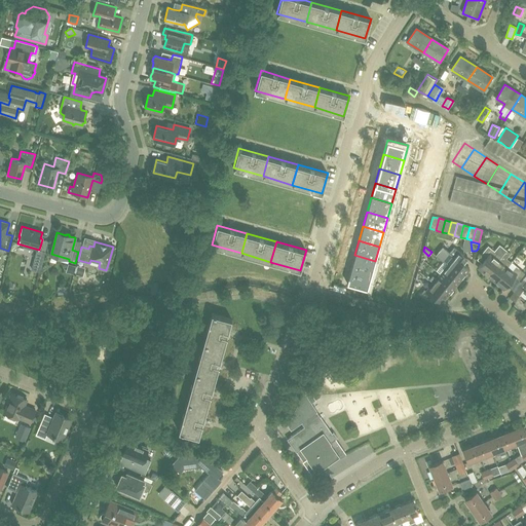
[(492,250),(491,251),(487,247),(483,252),(488,255),(478,267),(487,274),(498,260),(494,256),(495,254),(495,252),(492,250)]
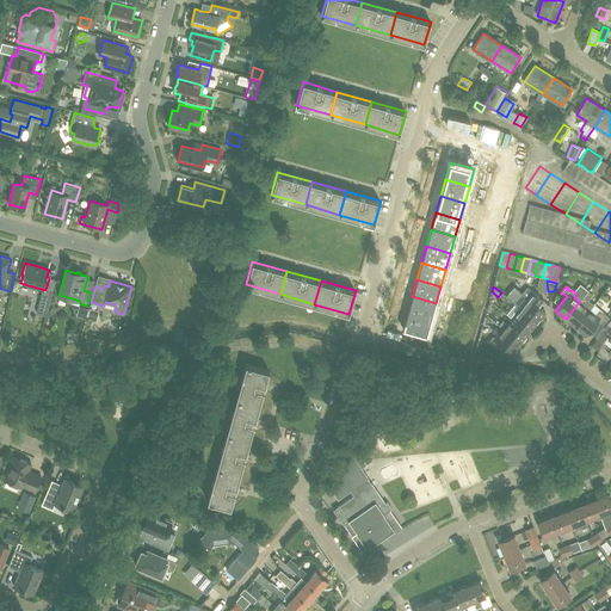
[(519,308),(537,322),(545,312),(538,307),(543,300),(532,291),(528,288),(514,303),(516,304),(519,308)]
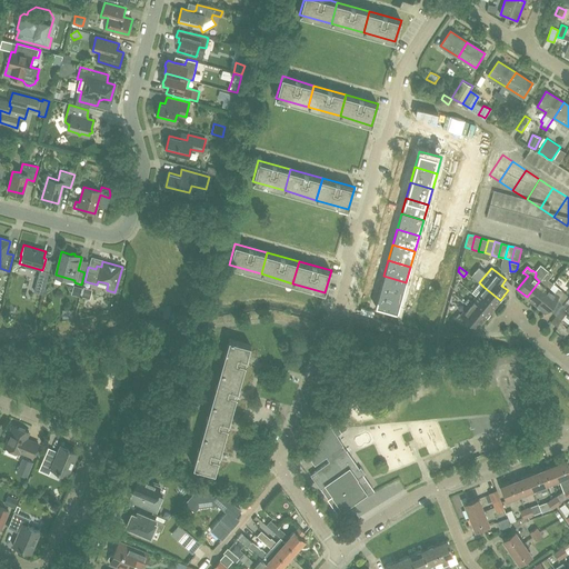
[(549,289),(553,283),(548,279),(552,273),(548,270),(539,281),(527,297),(536,305),(549,288),(549,289)]
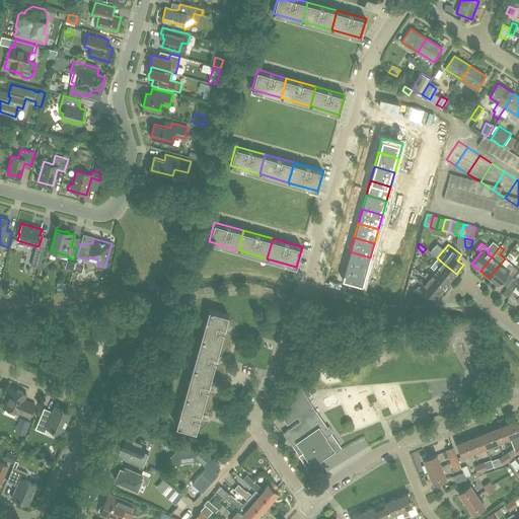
[(41,263),(44,251),(35,249),(32,261),(41,263)]
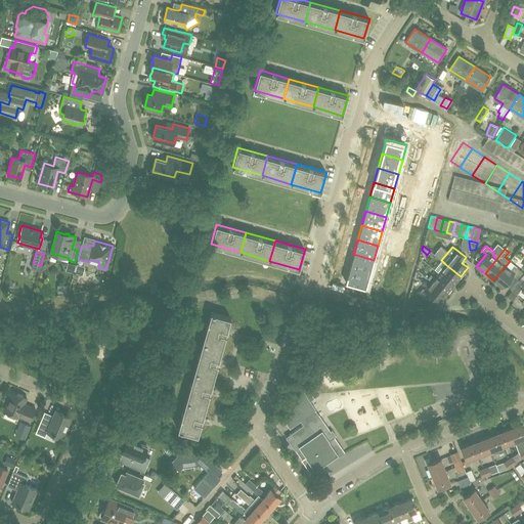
[(353,254),(349,268),(369,274),(374,260),(353,254)]
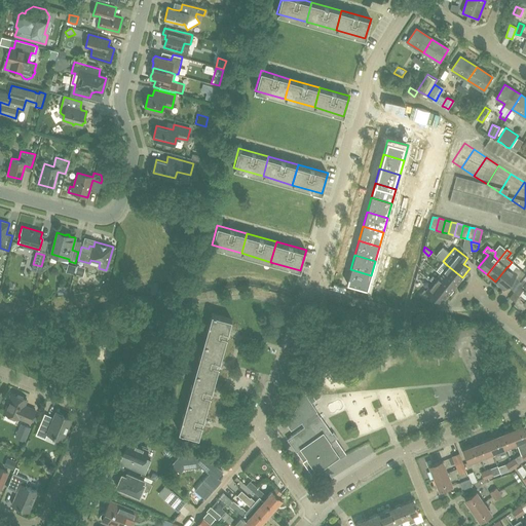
[(462,277),(447,265),(444,262),(437,270),(440,273),(455,286),(462,277)]
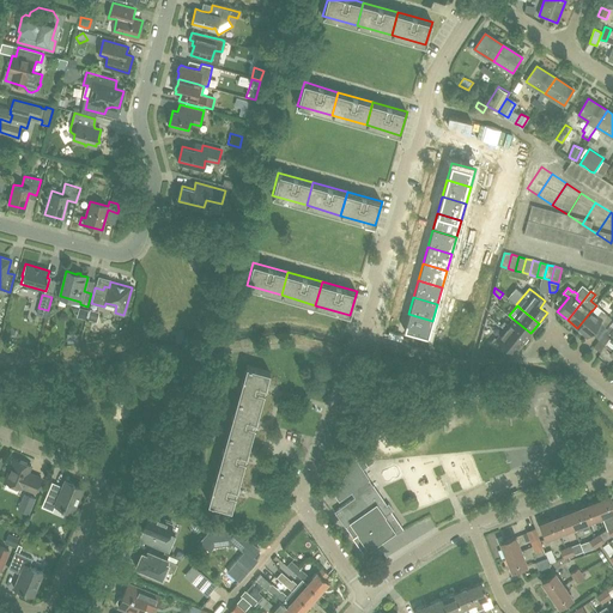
[(612,319),(601,310),(596,305),(592,311),(592,310),(577,328),(588,337),(599,322),(605,327),(612,319)]
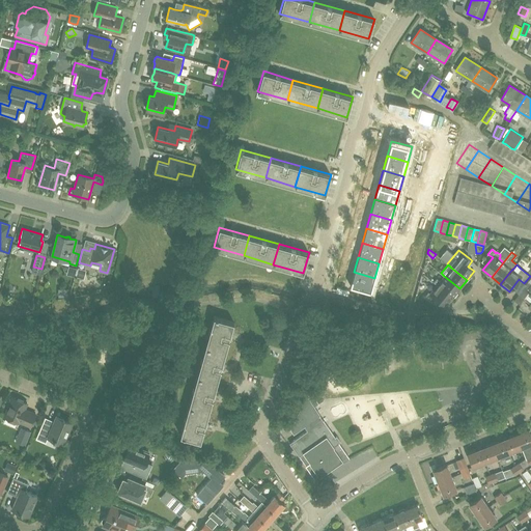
[(75,276),(77,269),(68,267),(66,275),(70,276),(75,277),(75,276)]
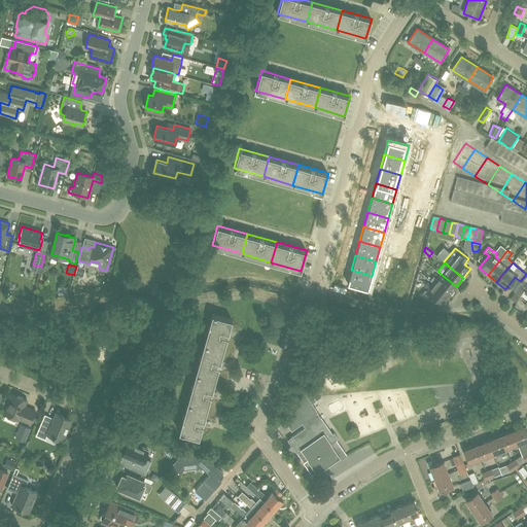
[(84,272),(85,268),(77,266),(77,268),(75,275),(83,277),(84,272)]
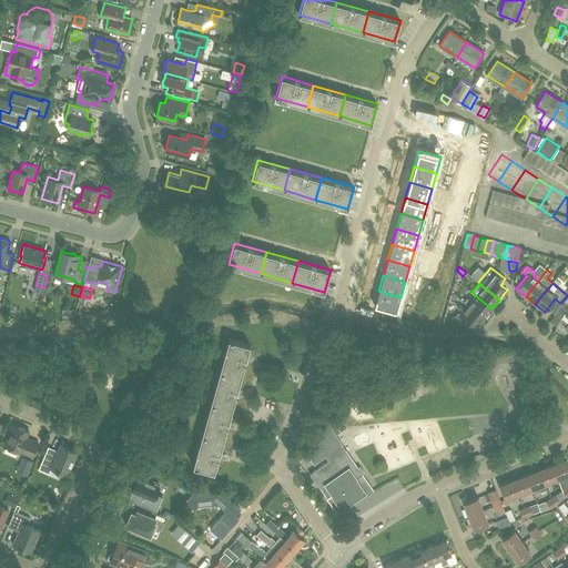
[(378,291),(375,306),(397,312),(401,297),(378,291)]
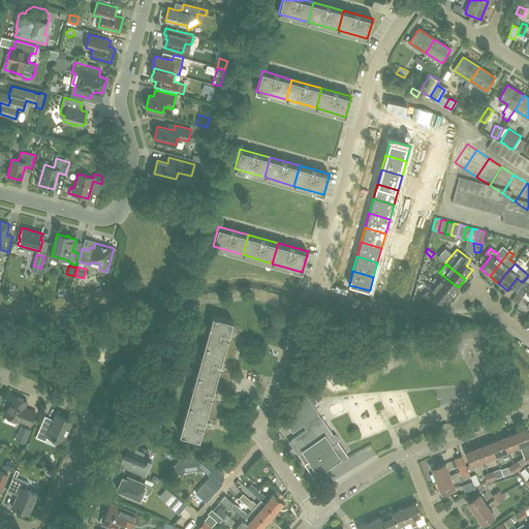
[(450,296),(458,287),(442,275),(438,280),(435,277),(432,281),(450,296)]
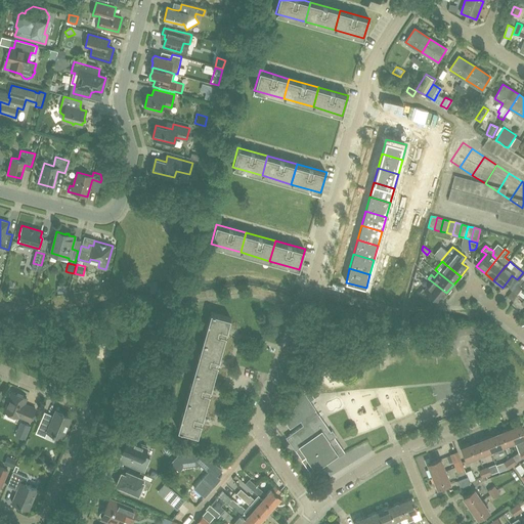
[(439,302),(446,293),(428,278),(431,281),(425,290),(423,289),(419,293),(424,297),(427,292),(439,302)]
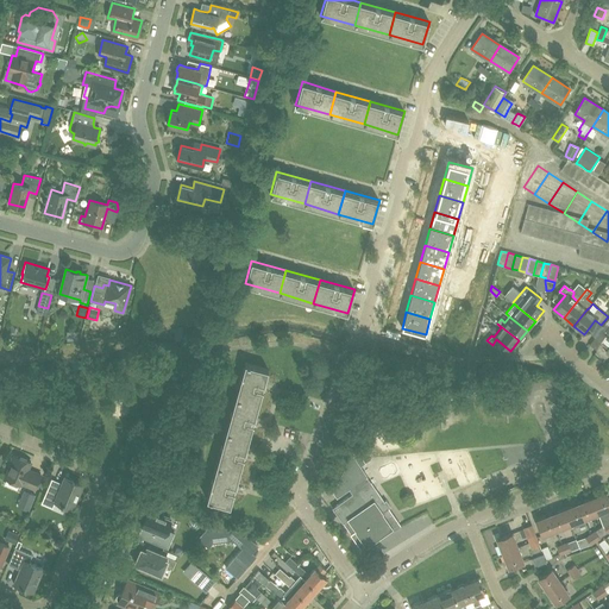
[(600,332),(591,344),(598,350),(607,337),(600,332)]
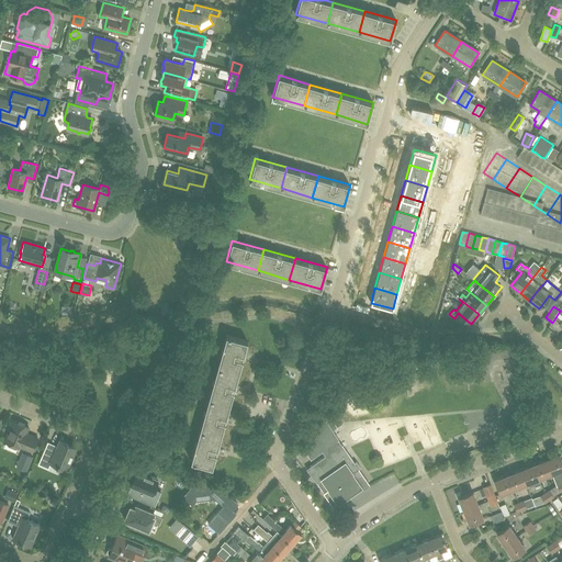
[(217,366),(238,372),(247,340),(226,335),(217,366)]
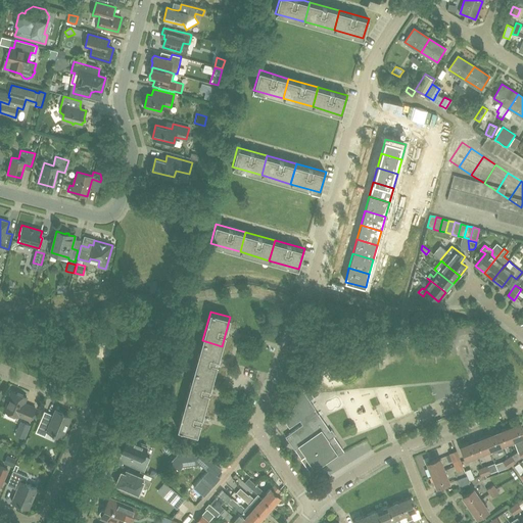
[(214,376),(222,346),(202,340),(194,370),(214,376)]
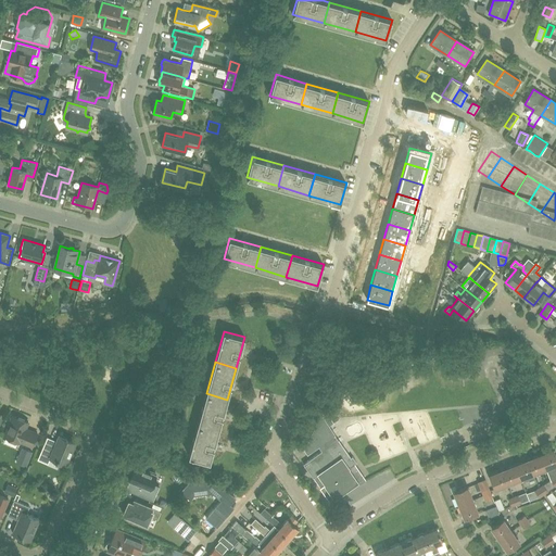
[(218,430),(227,400),(206,393),(198,425),(218,430)]
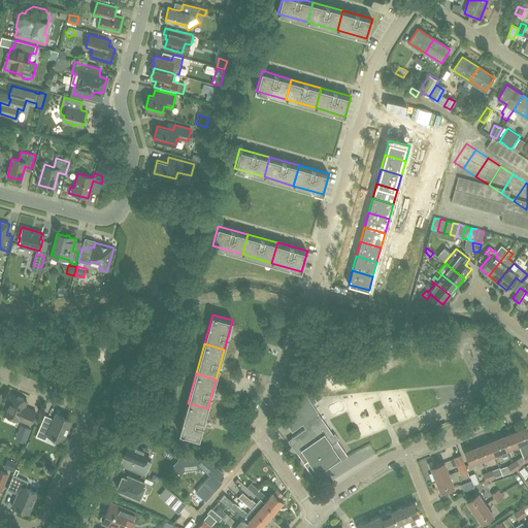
[(315,388),(309,391),(317,401),(322,398),(315,388)]
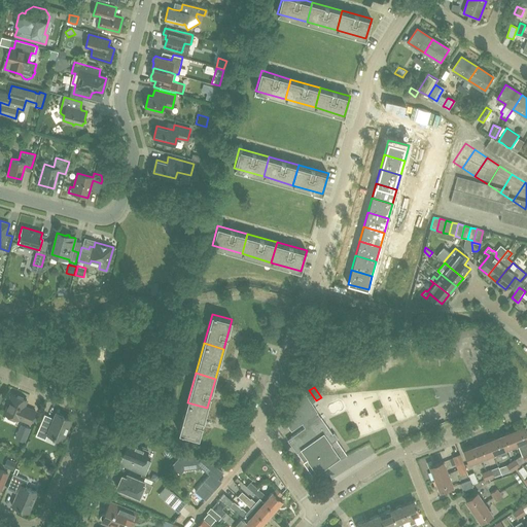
[(317,412),(305,392),(299,407),(289,426),(291,429),(317,412)]
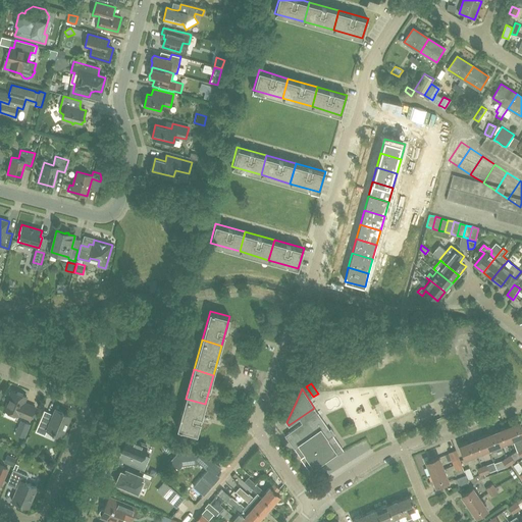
[(12,390),(4,409),(18,415),(18,414),(31,419),(36,407),(23,402),(27,397),(12,390)]
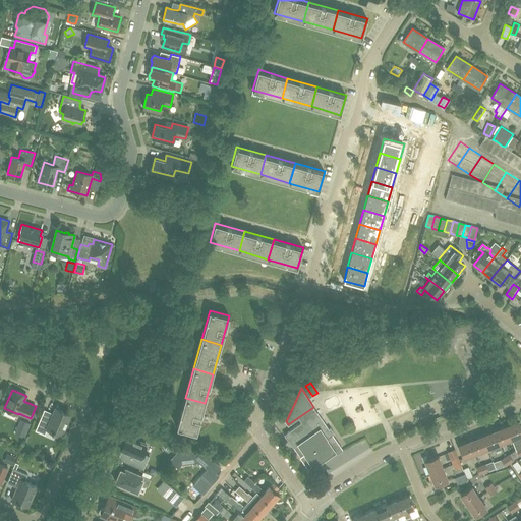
[(196,432),(205,403),(185,398),(177,427),(196,432)]
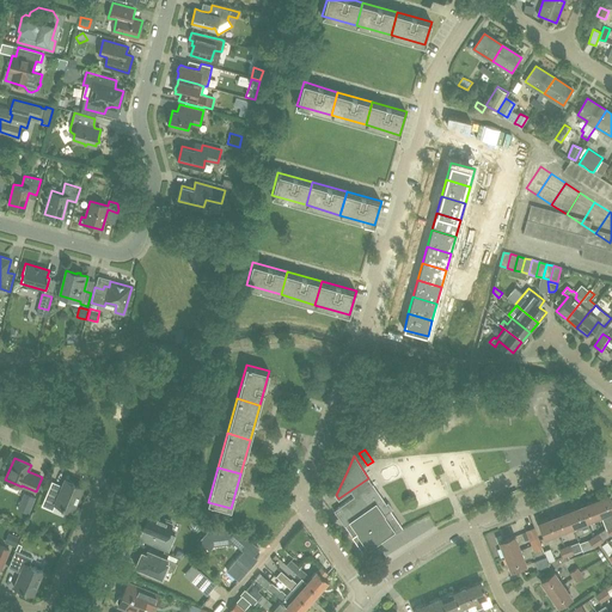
[(83,487),(65,479),(61,488),(50,483),(42,506),(53,510),(55,505),(72,512),(77,501),(78,502),(80,496),(79,496),(83,487)]
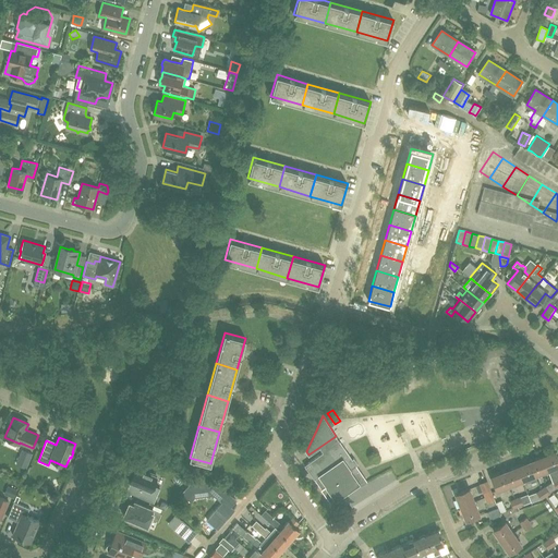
[(361,485),(367,481),(356,465),(358,464),(353,458),(352,459),(339,440),(304,465),(314,480),(315,478),(322,488),(320,489),(331,504),(360,484),(361,485)]
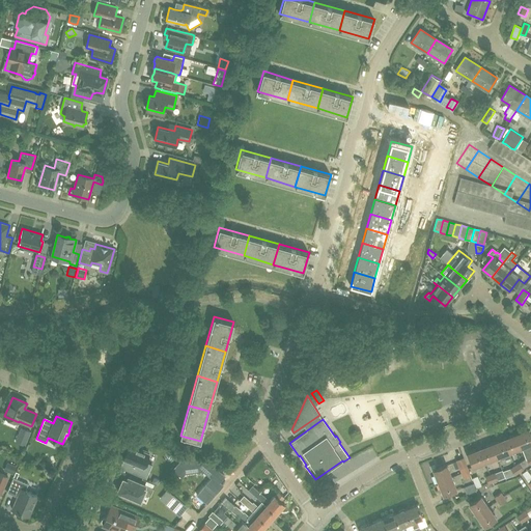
[(30,432),(22,428),(19,436),(24,438),(21,445),(25,446),(30,432)]
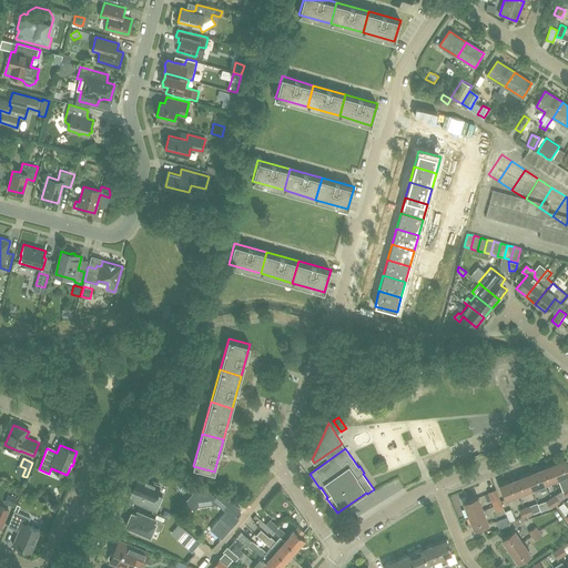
[(558,478),(567,474),(567,465),(566,459),(553,465),(558,478)]
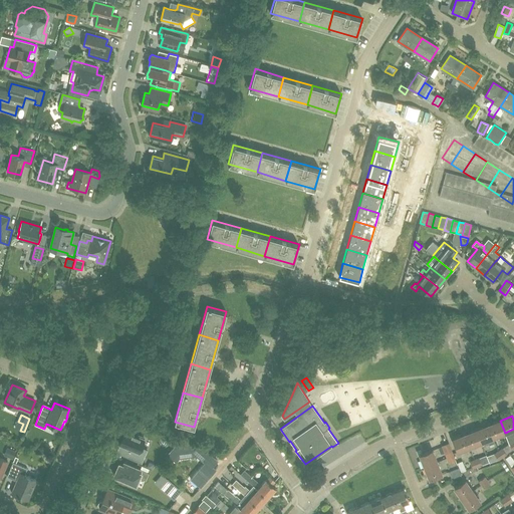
[(493,438),(505,433),(500,421),(488,425),(493,438)]
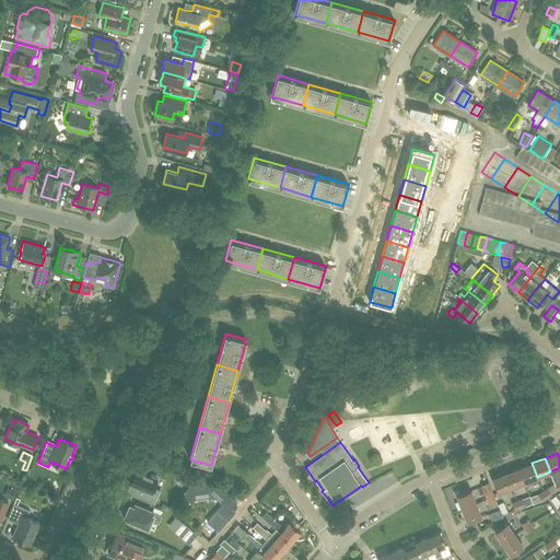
[(524,481),(537,477),(532,463),(518,468),(524,481)]
